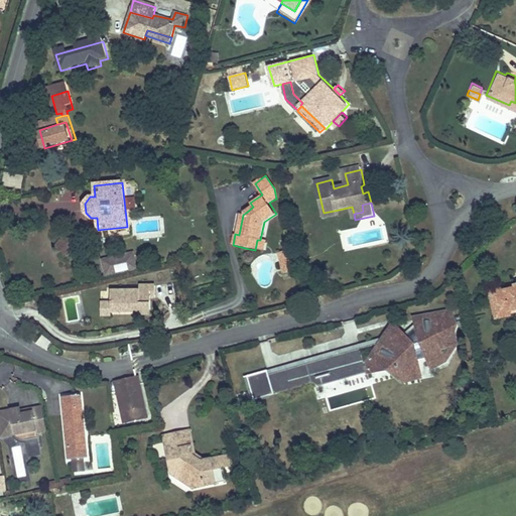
[(339,210),(324,213),(325,220),(341,217),(339,210)]
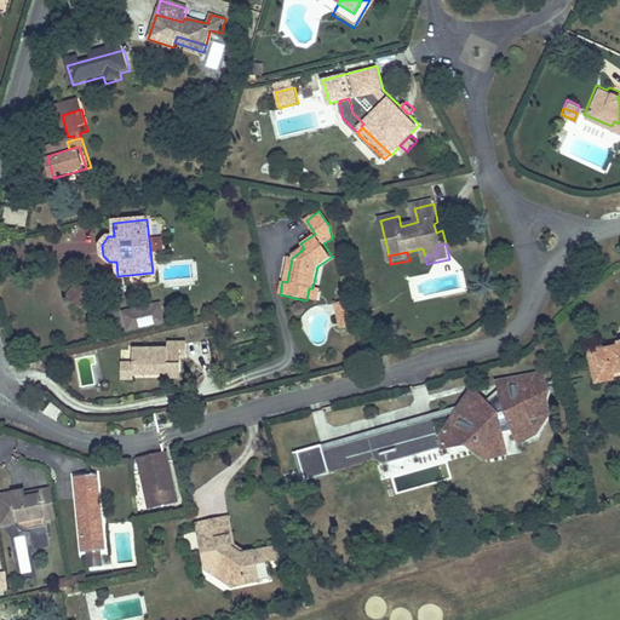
[(86,276),(74,290),(86,300),(98,287),(86,276)]
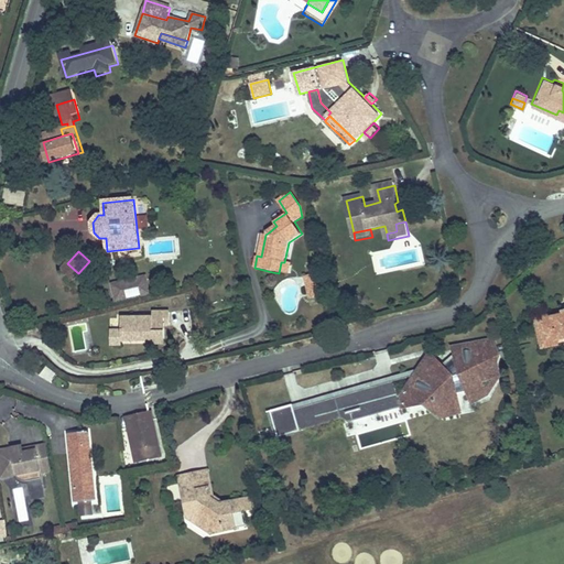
[(281,262),(279,273),(288,274),(290,264),(284,262),(281,262)]
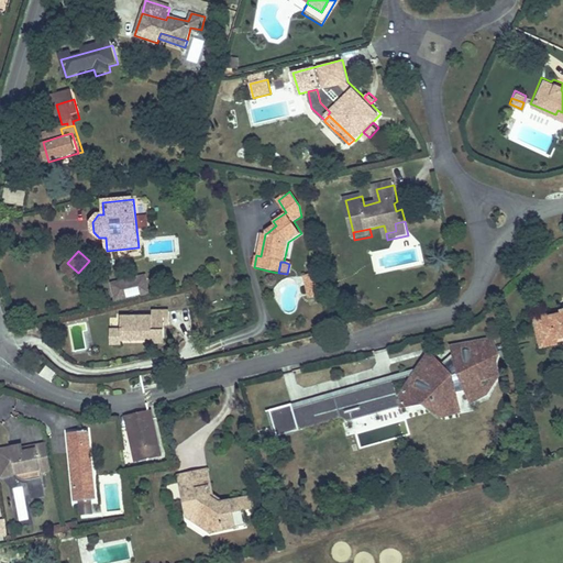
[(78,273),(67,263),(61,271),(72,280),(78,273)]
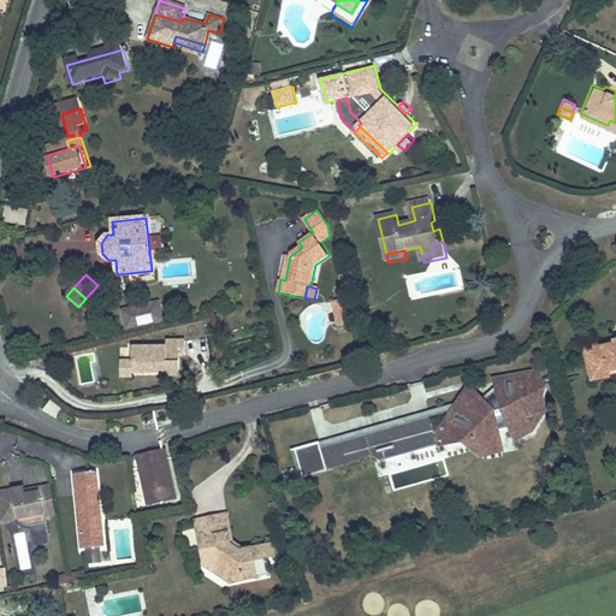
[(333,304),(337,315),(351,312),(347,291),(338,294),(341,302),(333,304)]
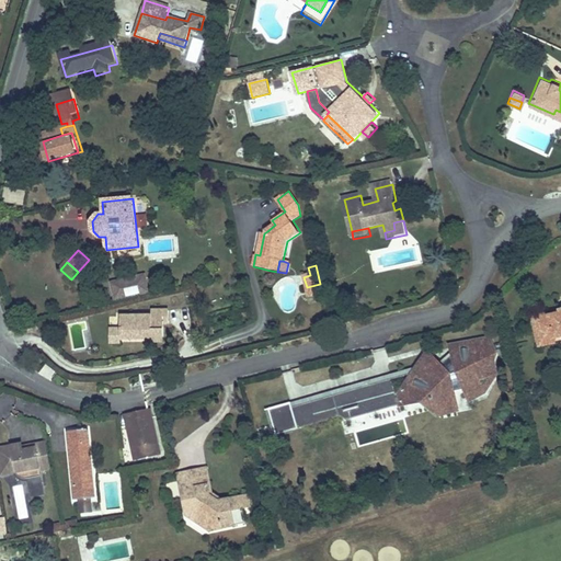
[(113,284),(115,299),(150,295),(148,279),(113,284)]
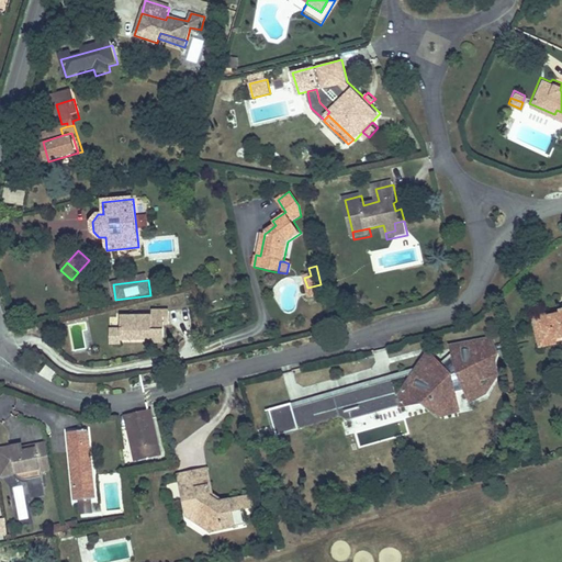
[(321,284),(307,288),(310,298),(323,294),(321,284)]
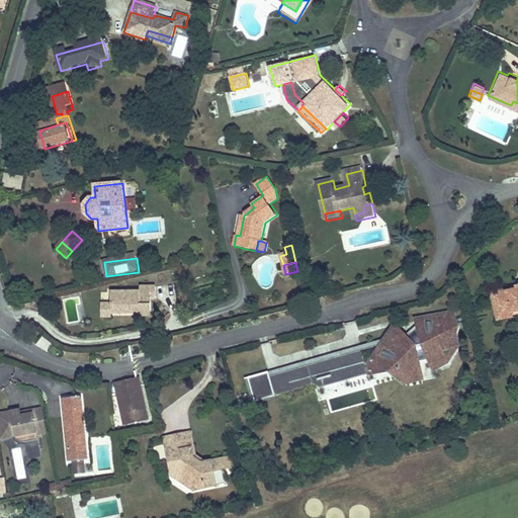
[(488,293),(494,315),(508,311),(509,313),(517,310),(517,284),(513,286),(513,289),(504,291),(503,289),(488,293)]
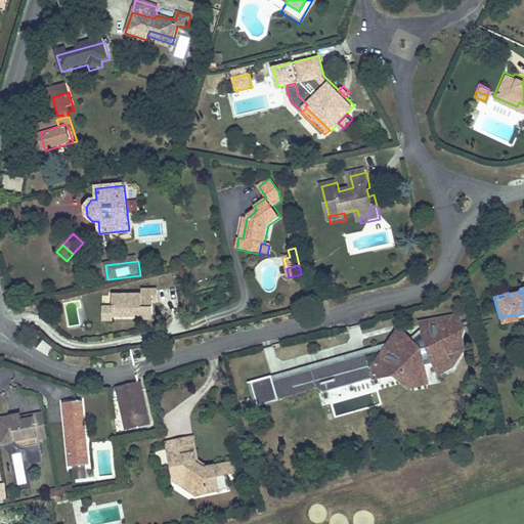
[(110,299),(111,308),(112,319),(141,317),(142,319),(153,318),(150,303),(157,302),(155,290),(138,291),(138,296),(110,299)]
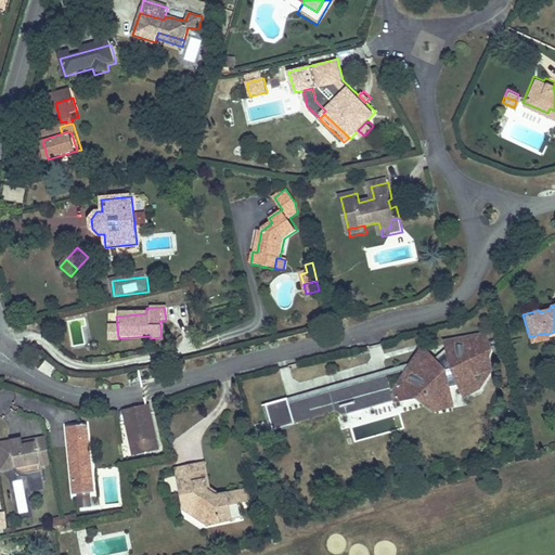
[(118,338),(117,326),(105,327),(106,344),(118,341),(118,338)]
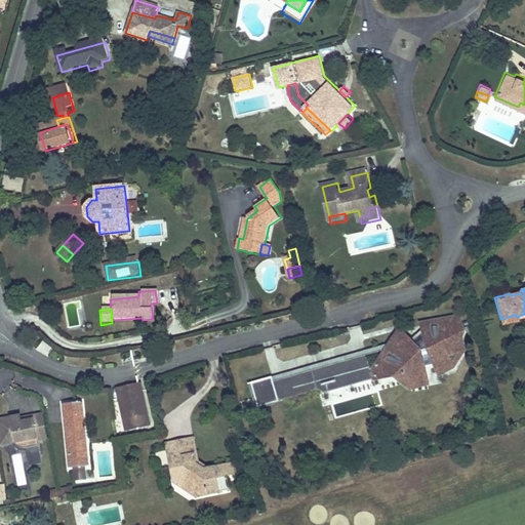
[(515,315),(500,319),(502,324),(517,320),(516,317),(515,315)]
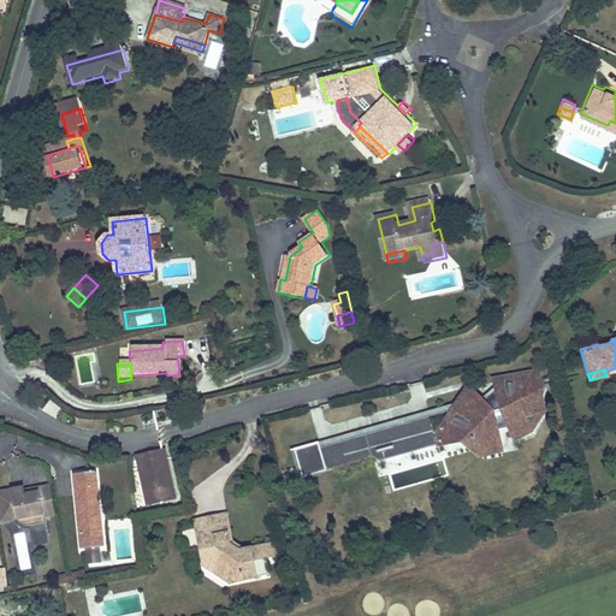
[(432,416),(294,452),(301,477),(375,457),(381,461),(438,444),(438,449),(462,443),(483,458),(505,451),(498,427),(511,424),(516,442),(534,431),(550,410),(546,397),(548,389),(540,371),(495,379),(498,394),(489,402),(471,384),(437,434),(432,416)]
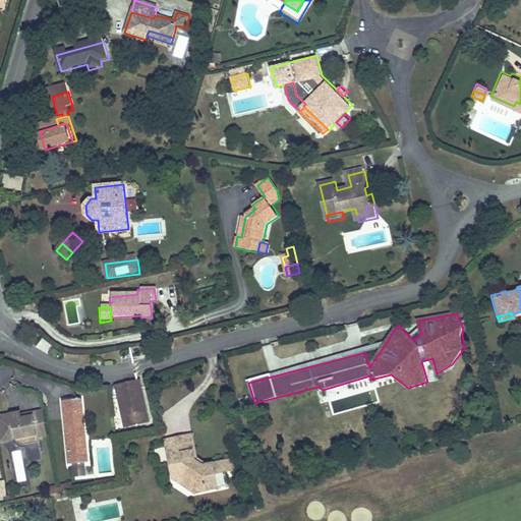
[(136,385),(135,381),(115,387),(118,395),(122,390),(136,385)]
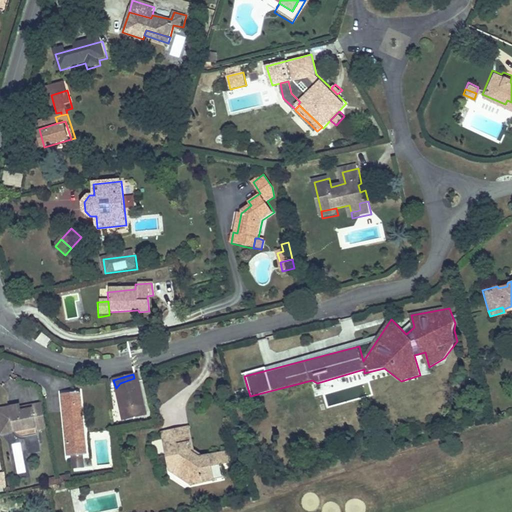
[(120,383),(116,388),(126,418),(145,412),(134,378),(120,383)]
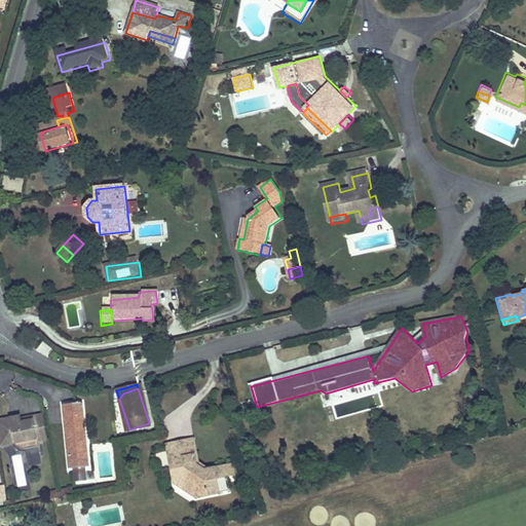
[(110,398),(98,398),(99,416),(110,416),(110,398)]
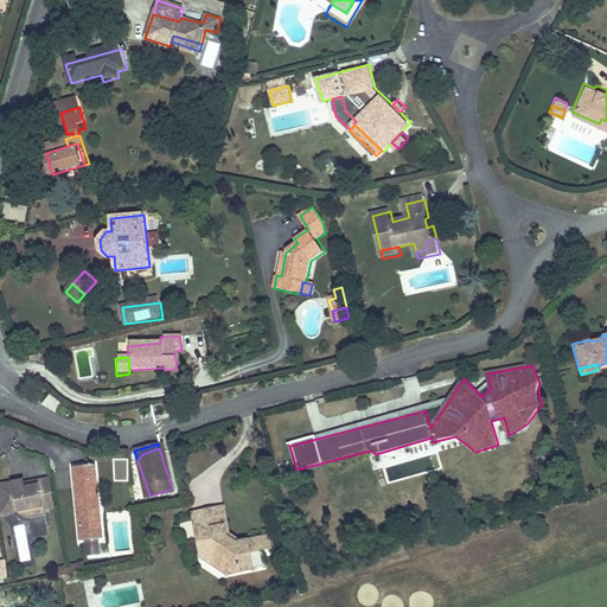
[(95,465),(74,467),(83,542),(87,541),(100,540),(104,540),(95,465)]
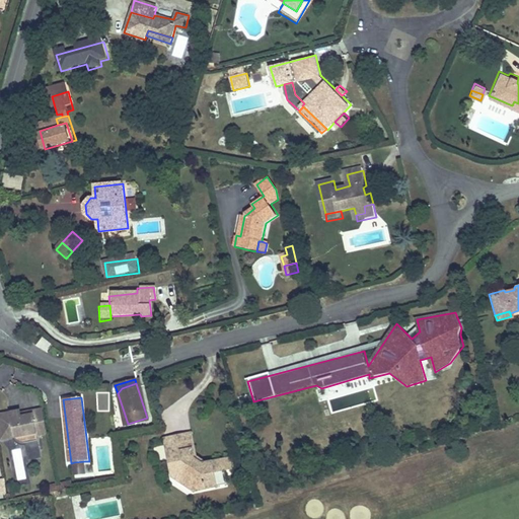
[(27,412),(4,416),(7,439),(21,437),(21,439),(22,440),(23,442),(24,443),(26,444),(27,444),(30,444),(38,449),(45,448),(44,436),(53,434),(49,412),(40,413),(40,417),(28,419),(27,415),(27,412)]
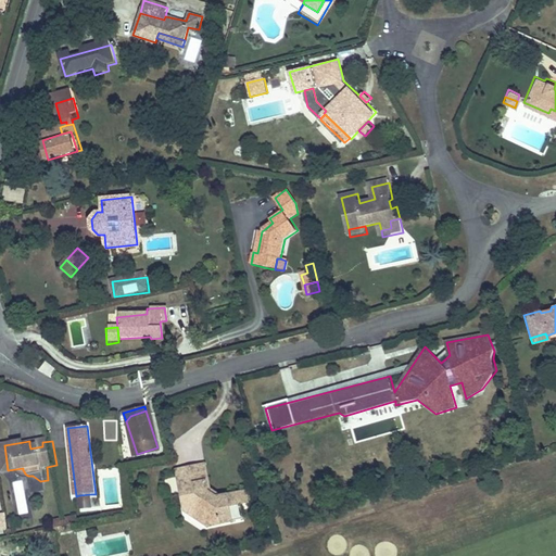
[(207,465),(197,466),(200,481),(206,480),(209,490),(215,496),(224,495),(211,484),(207,465)]
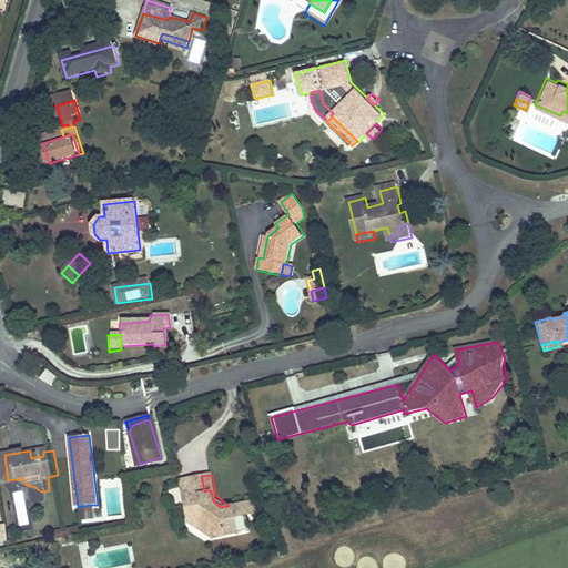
[(204,492),(201,476),(180,480),(186,507),(190,507),(193,526),(203,525),(204,528),(208,527),(210,536),(226,533),(227,535),(250,530),(246,517),(255,515),(253,501),(229,506),(220,507),(213,500),(211,490),(204,492)]
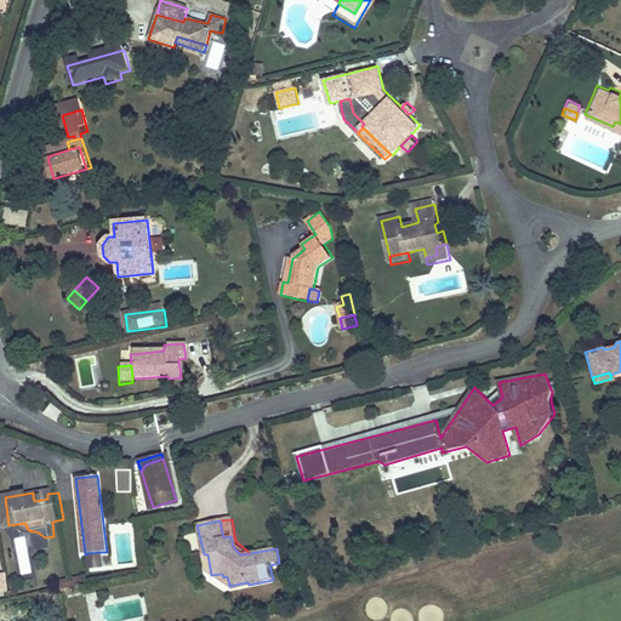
[(56,550),(53,536),(45,537),(36,531),(40,552),(56,550)]
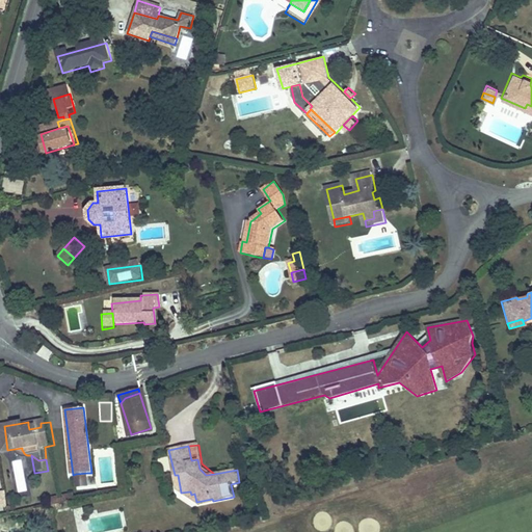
[(87,473),(76,474),(78,487),(88,485),(87,473)]
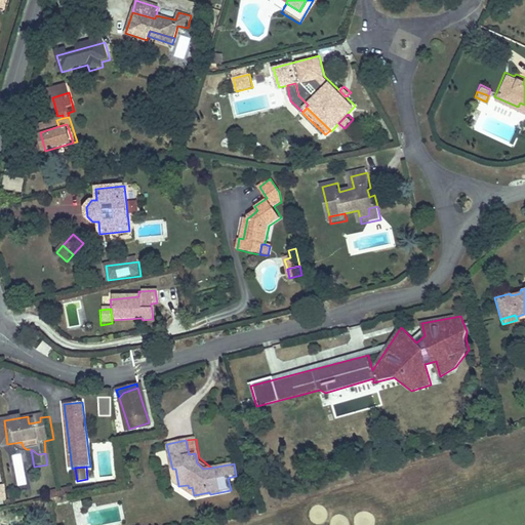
[(54,500),(70,497),(69,491),(63,492),(64,494),(58,495),(58,492),(53,493),(54,500)]
